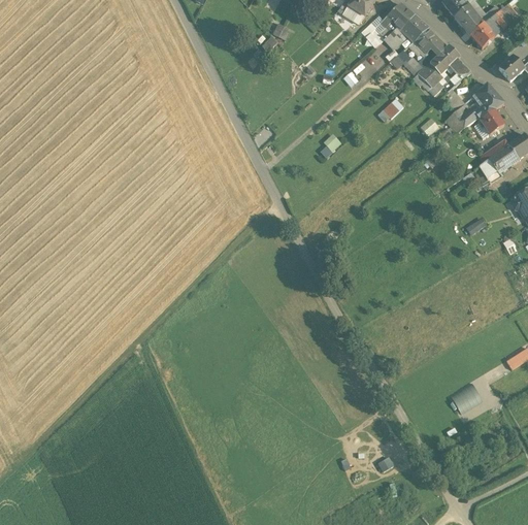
[(373,1),(371,0),(351,0),(350,3),(347,6),(358,12),(356,17),(361,20),(373,1)]
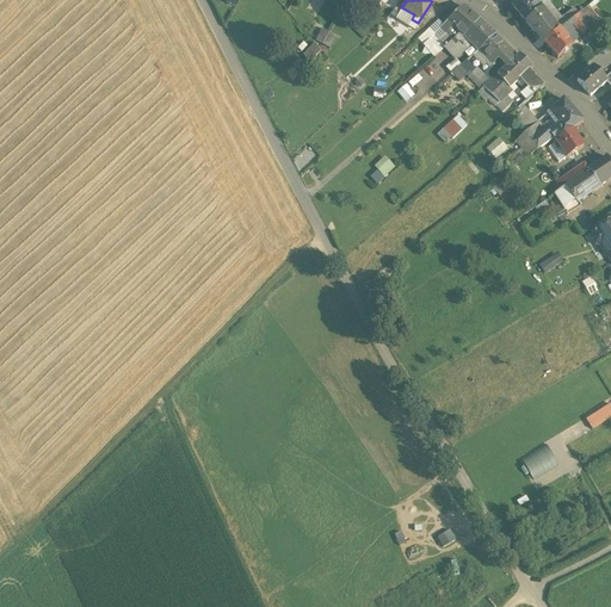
[(513,0),(511,2),(524,19),(541,6),(541,5),(537,0),(513,0)]
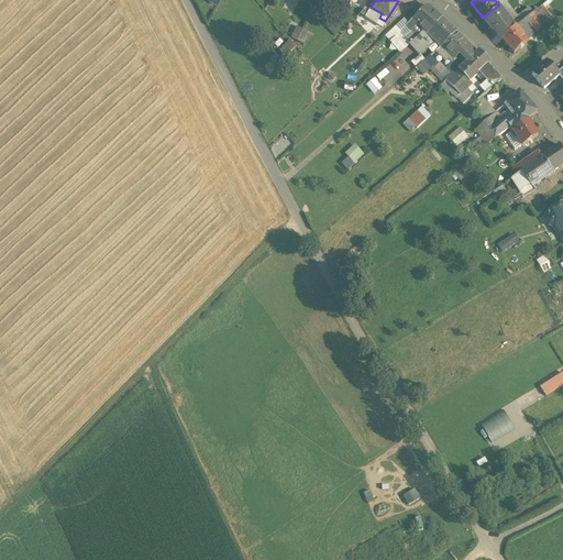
[(441,15),(427,3),(426,3),(406,23),(410,28),(417,22),(423,29),(427,31),(441,15)]
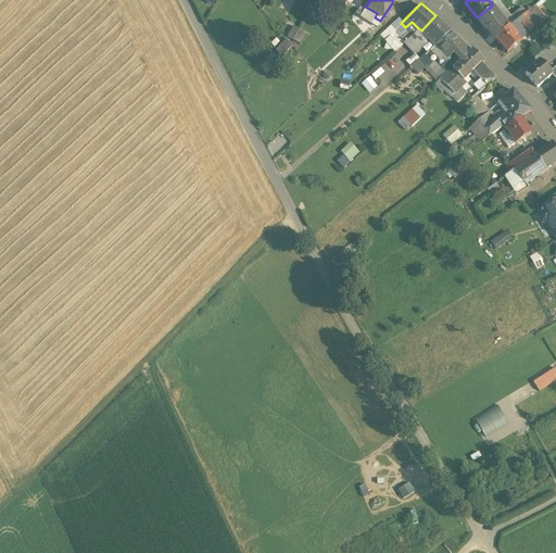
[(526,11),(517,17),(516,19),(520,22),(528,32),(543,16),(533,4),(526,11)]
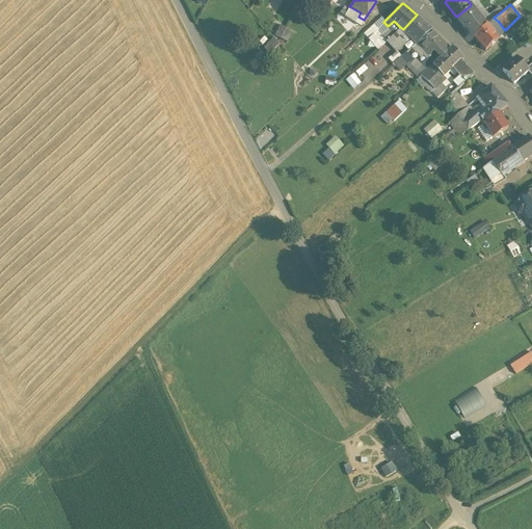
[(486,24),(471,5),(456,17),(464,26),(473,35),(486,24)]
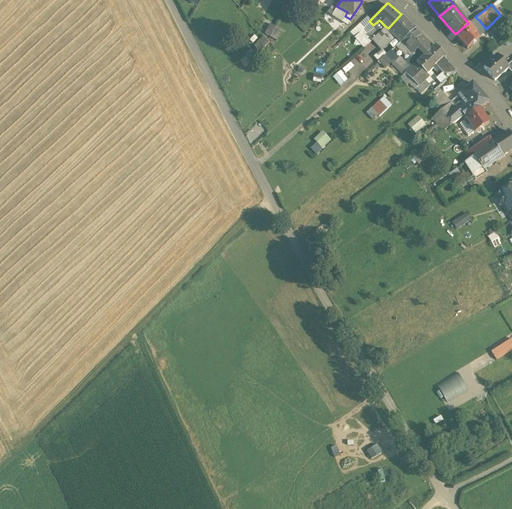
[(480,5),(472,11),(476,16),(484,10),(480,5)]
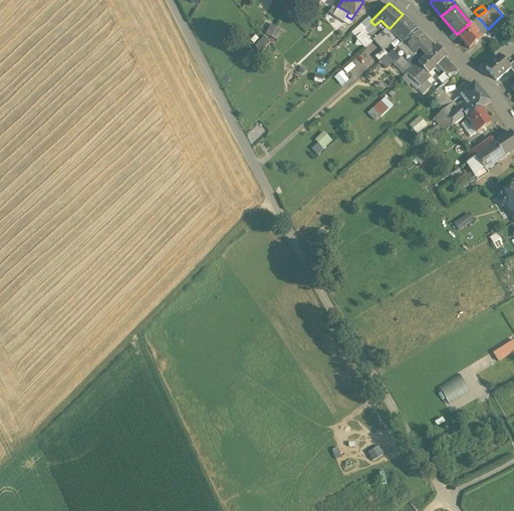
[(417,26),(403,14),(390,28),(396,34),(402,40),(404,39),(416,27),(417,26)]
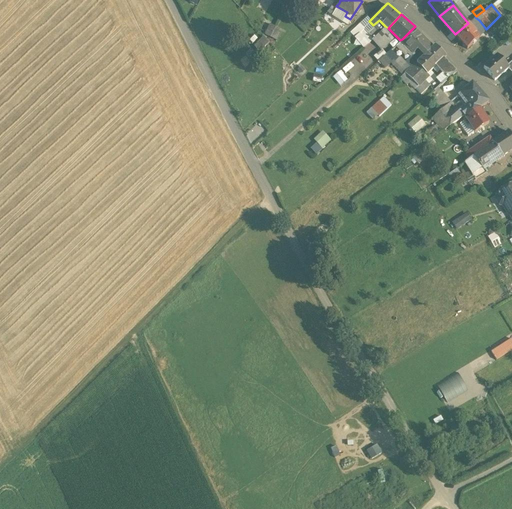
[(468,23),(455,34),(462,41),(461,42),(462,43),(463,45),(464,45),(465,45),(466,46),(479,35),(471,27),(479,20),(475,17),(468,23)]
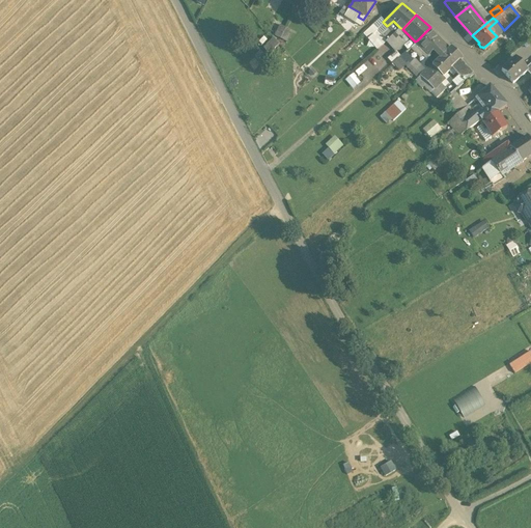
[(285,27),(279,23),(275,33),(280,36),(285,27)]
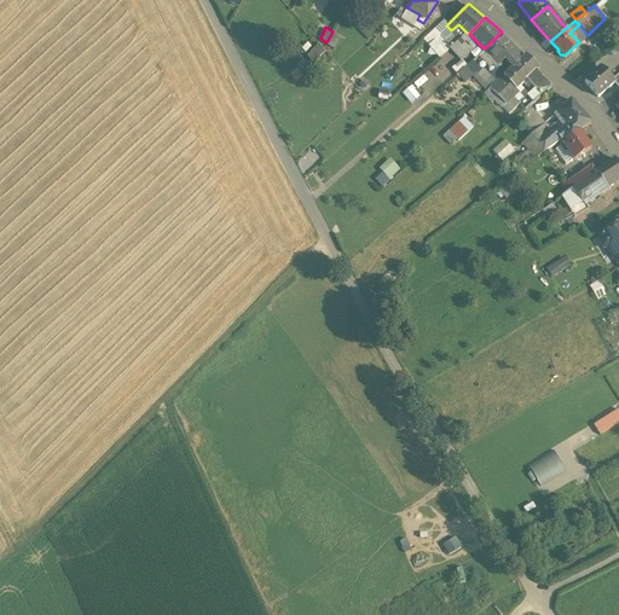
[(451,30),(444,38),(434,27),(422,38),(428,44),(434,39),(445,51),(450,46),(458,38),(451,30)]
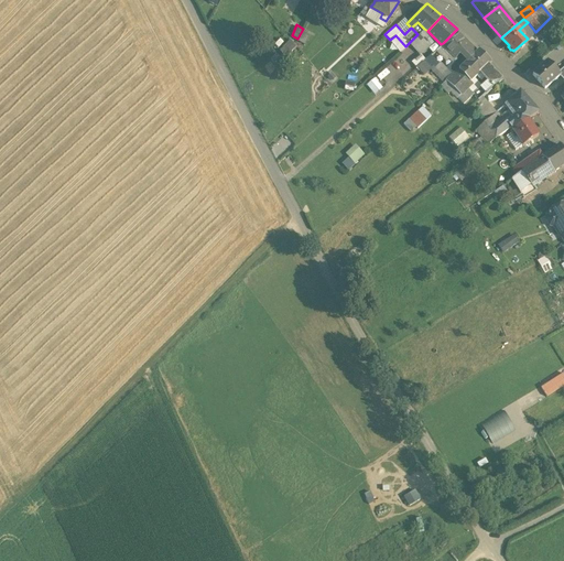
[(427,31),(424,29),(418,34),(410,42),(419,51),(426,44),(427,45),(434,38),(427,31)]
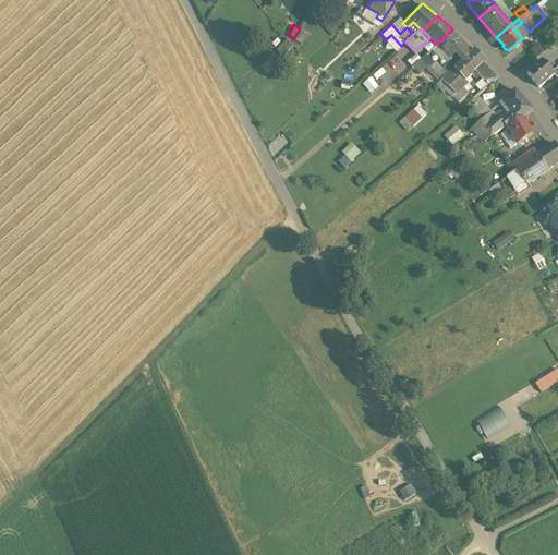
[(471,50),(451,29),(438,43),(450,56),(455,51),(461,59),(471,50)]
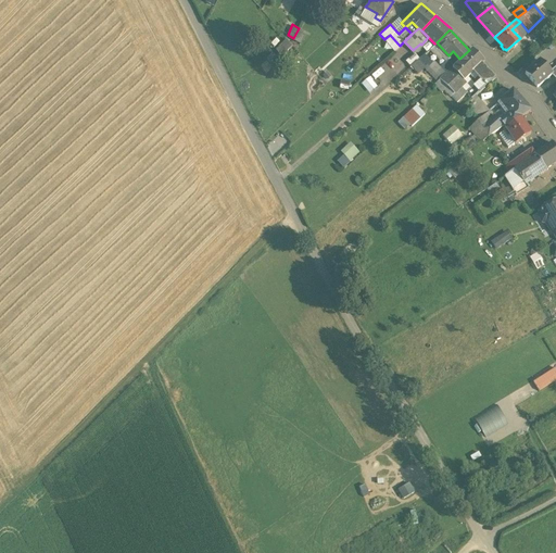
[(283,32),(277,38),(282,45),(290,38),(288,35),(283,32)]
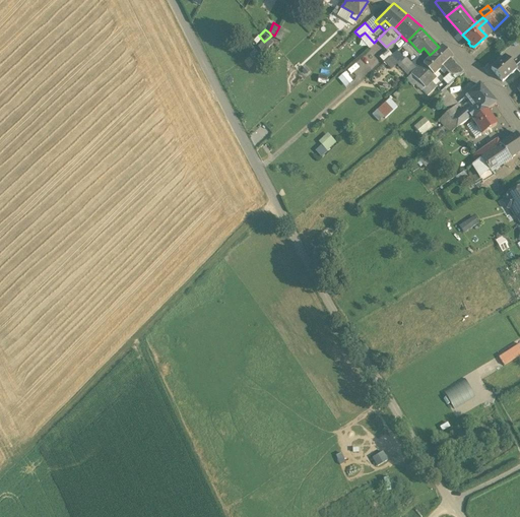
[(452,55),(441,44),(439,47),(430,55),(431,55),(423,62),(421,62),(433,73),(442,65),(450,73),(457,66),(450,58),(452,56),(452,55)]
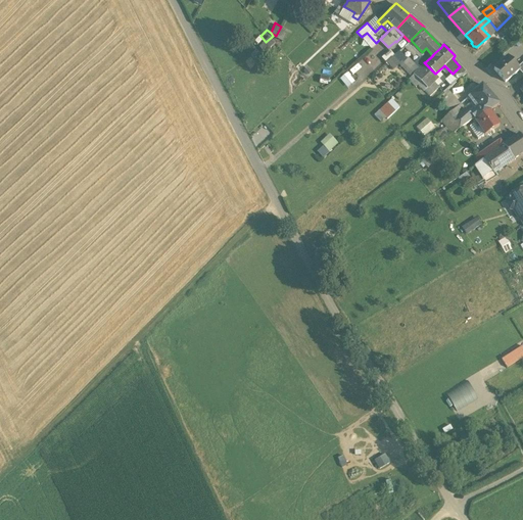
[(389,48),(381,56),(385,60),(393,53),(389,48)]
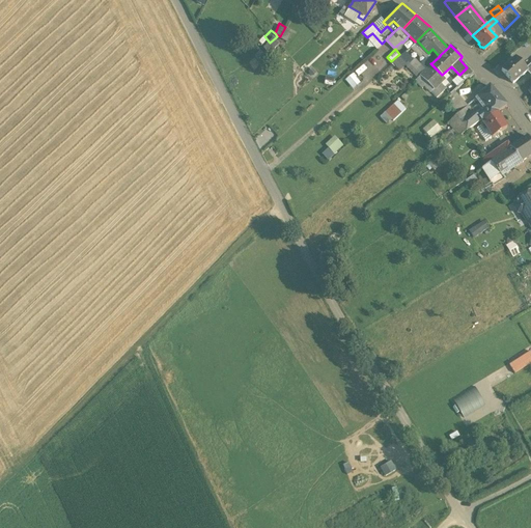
[(514,56),(501,67),(512,81),(526,68),(524,66),(514,56)]
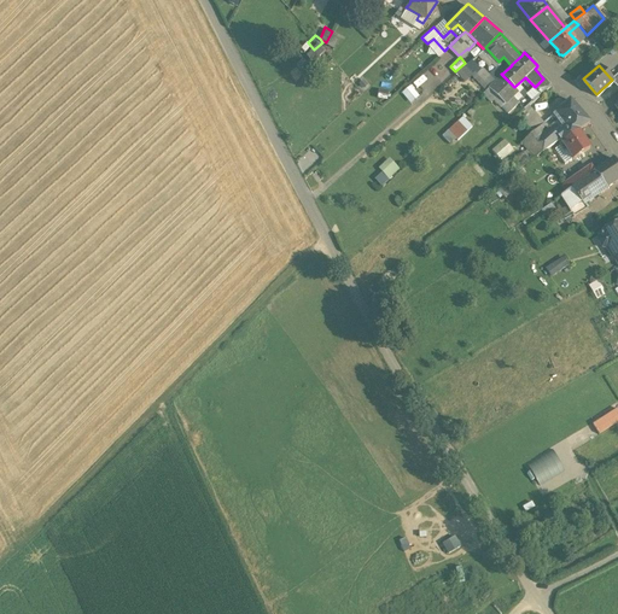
[(495,80),(482,66),(472,75),(485,88),(495,80)]
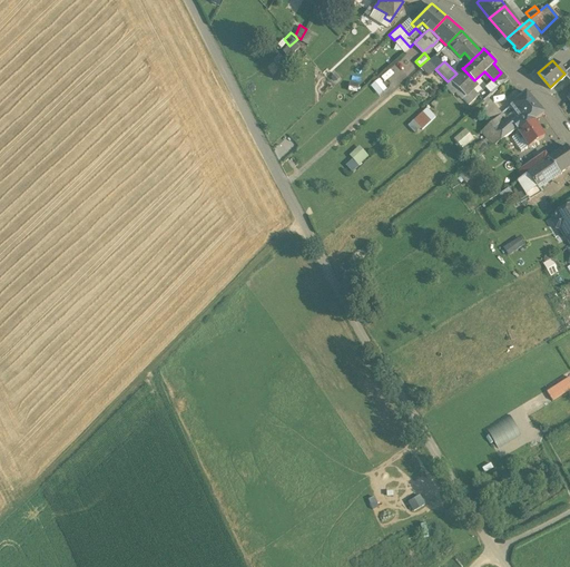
[(474,80),(462,68),(461,69),(457,74),(448,81),(444,85),(453,93),(455,90),(461,97),(462,96),(468,103),(478,94),(472,87),(477,82),(474,80)]
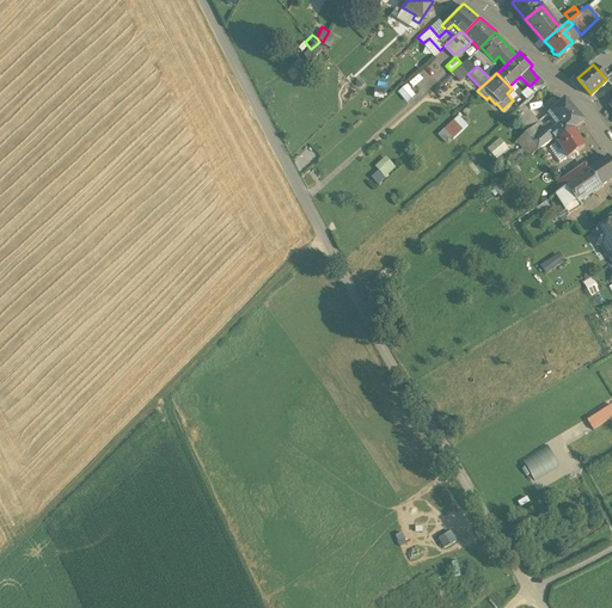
[(538,78),(530,86),(532,91),(534,93),(544,84),(538,78)]
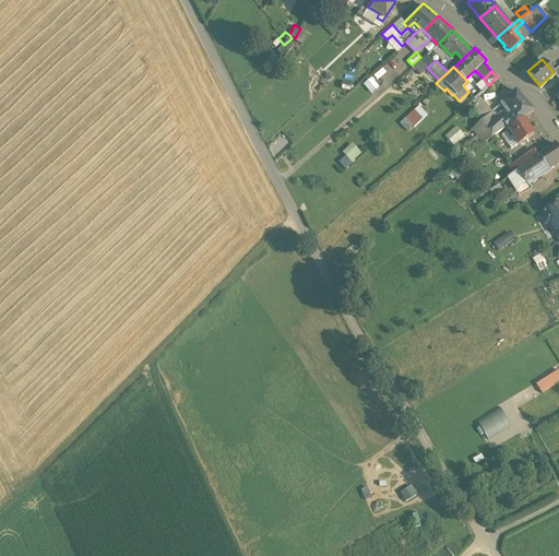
[(369,74),(361,80),(369,92),(378,85),(369,74)]
